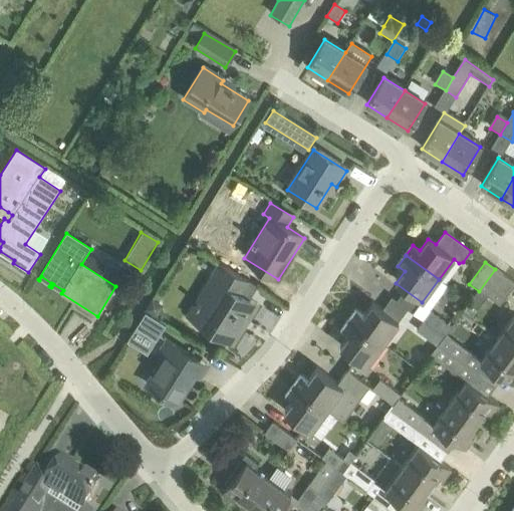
[(247,283),(220,266),(188,317),(232,345),(257,306),(240,295),(247,283)]
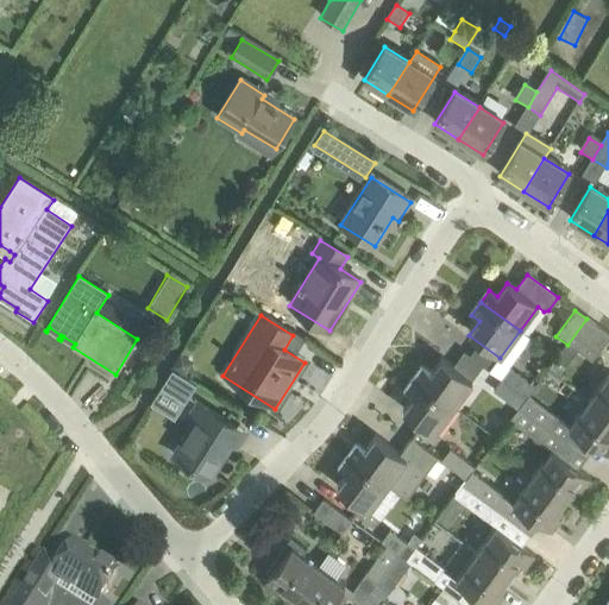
[(608,340),(608,334),(586,319),(567,345),(591,363),(608,340)]
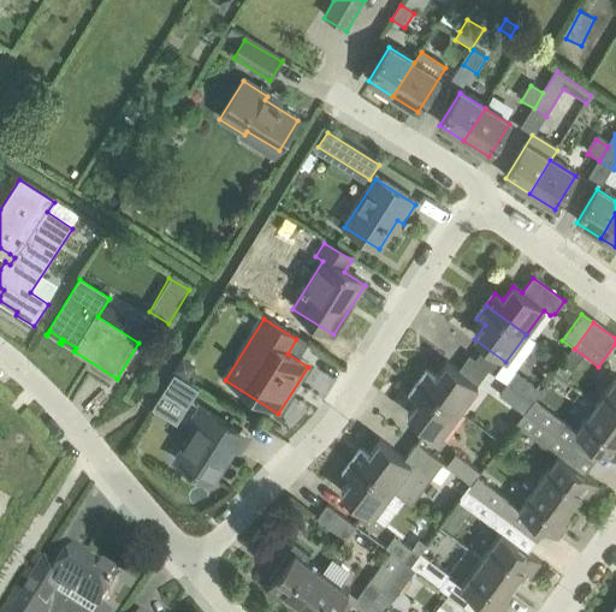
[(427,372),(419,384),(452,409),(472,382),(446,364),(436,378),(427,372)]
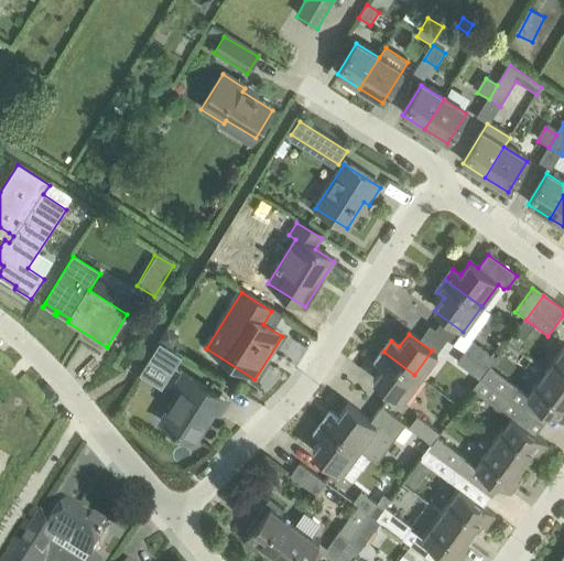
[(473,343),(465,353),(488,370),(496,360),(473,343)]
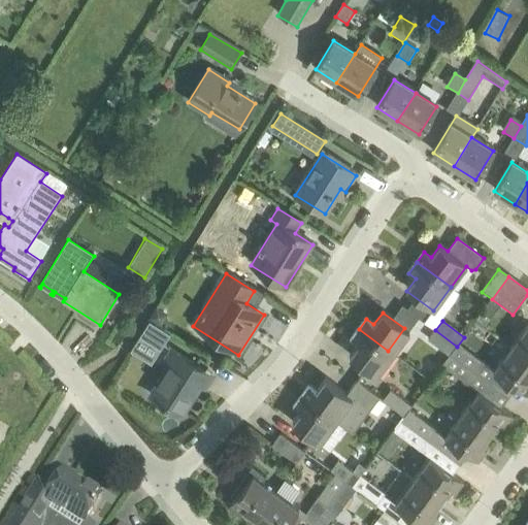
[(150,323),(139,338),(160,351),(170,335),(150,323)]
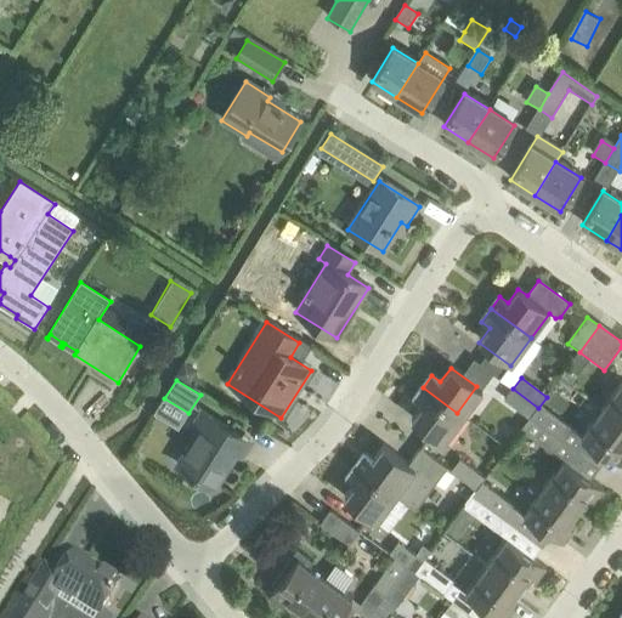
[(601,410),(621,425),(621,384),(601,410)]
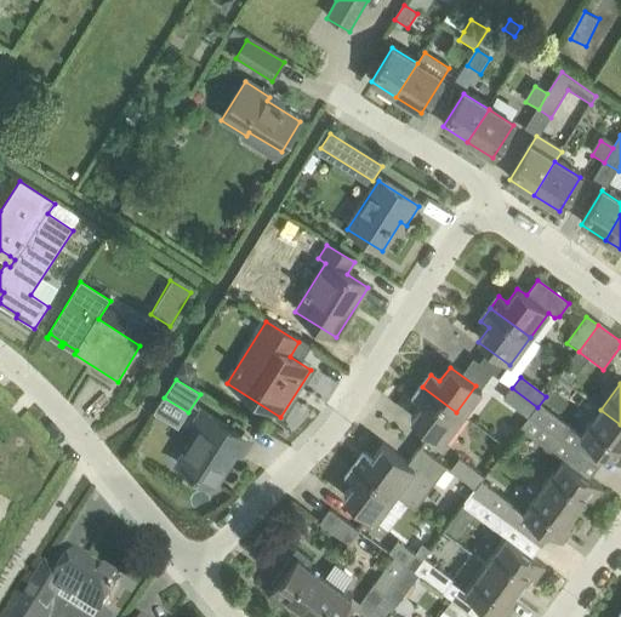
[(421,406),(411,420),(437,439),(456,412),(422,387),(412,400),(421,406)]
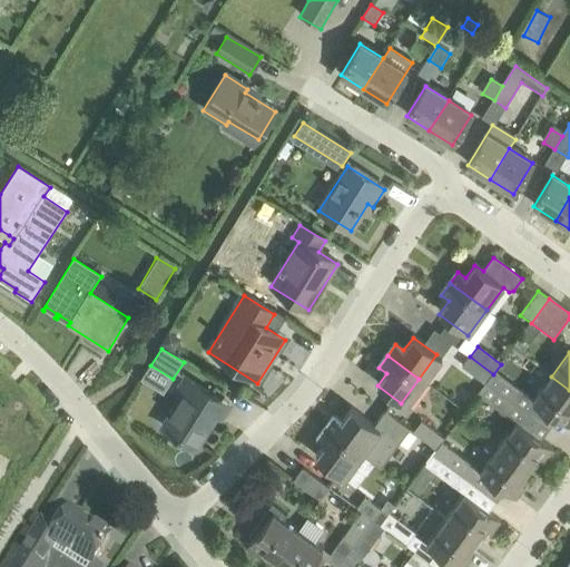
[(485,384),(493,374),(470,357),(462,368),(485,384)]
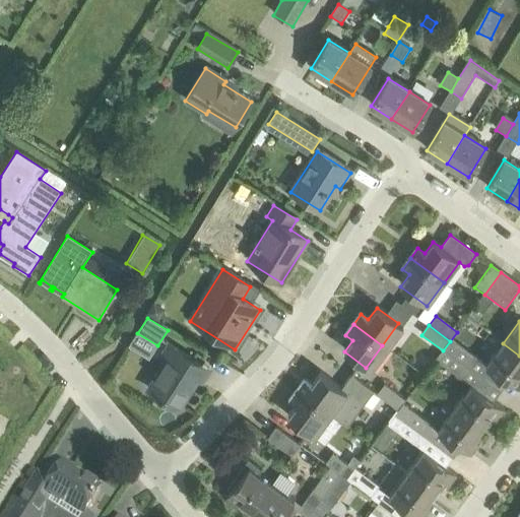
[(450,341),(443,350),(493,387),(500,378),(519,391),(519,389),(519,356),(503,343),(485,367),(450,341)]
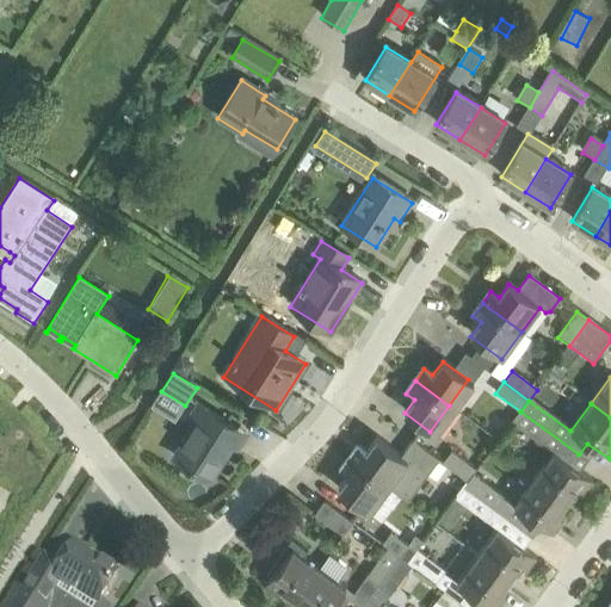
[(196,425),(174,459),(209,481),(232,445),(226,443),(234,429),(199,407),(190,421),(196,425)]
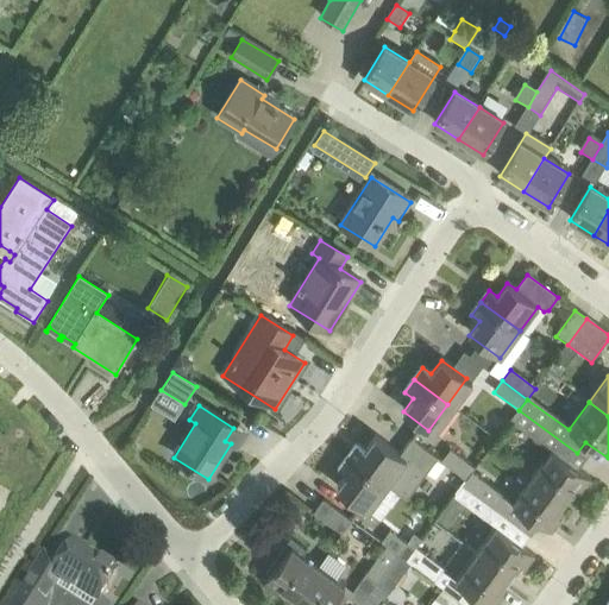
[(569,465),(577,453),(519,410),(512,420),(553,451),(533,479),(567,504),(577,491),(581,495),(590,480),(569,465)]
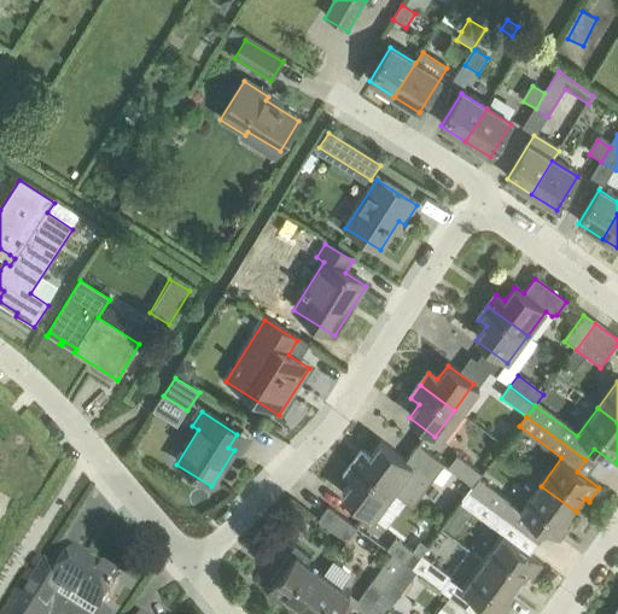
[(406,462),(382,444),(371,458),(362,452),(354,465),(407,503),(425,479),(431,484),(443,467),(418,448),(406,462)]
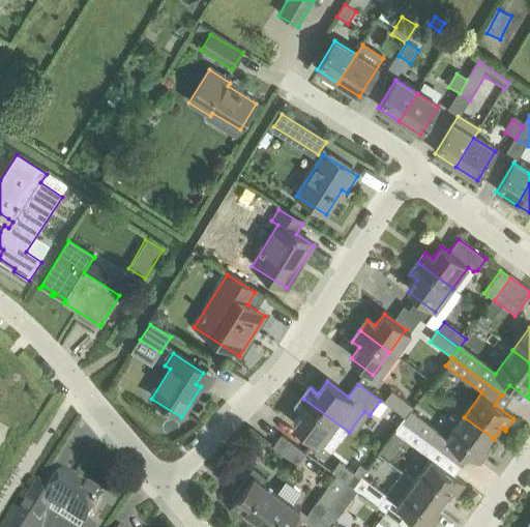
[(406,418),(411,412),(413,409),(392,392),(385,403),(406,418)]
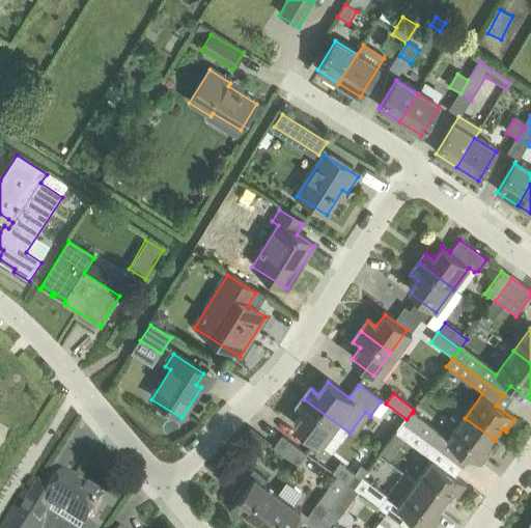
[(350,433),(304,399),(296,410),(303,415),(294,426),(320,447),(330,435),(341,443),(350,433)]
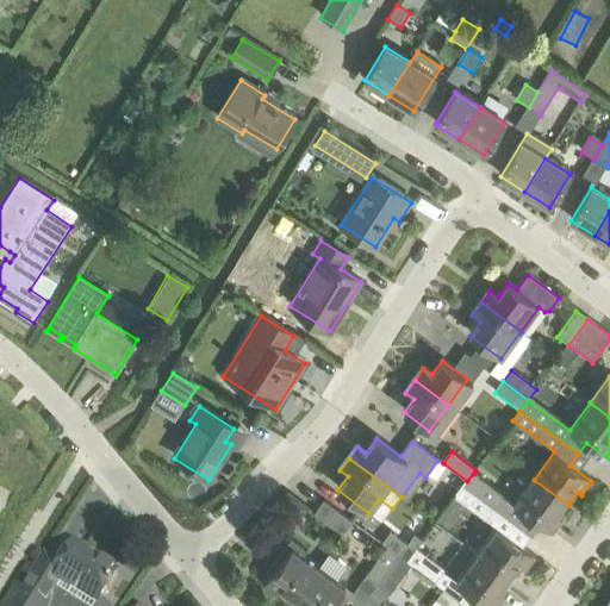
[(473,474),(467,481),(464,487),(491,507),(500,494),(473,474)]
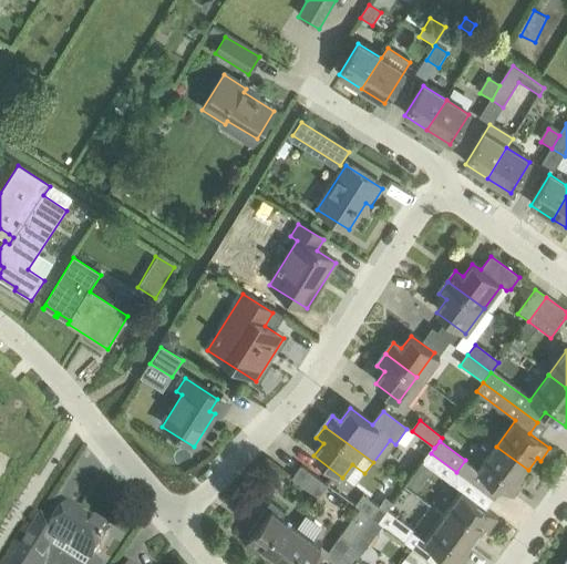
[(496,447),(477,472),(513,498),(523,485),(518,483),(528,470),(496,447)]
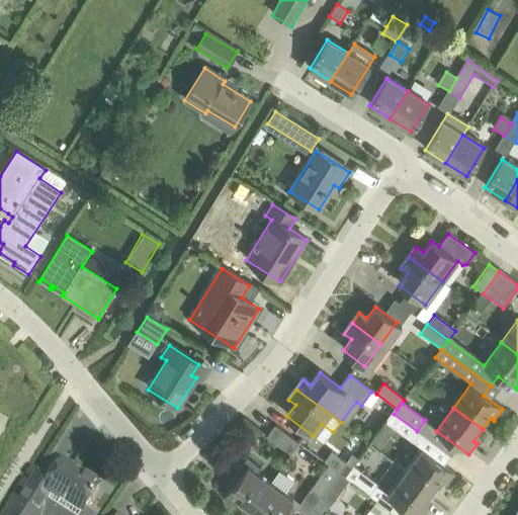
[(411,439),(417,431),(394,414),(386,422),(411,439)]
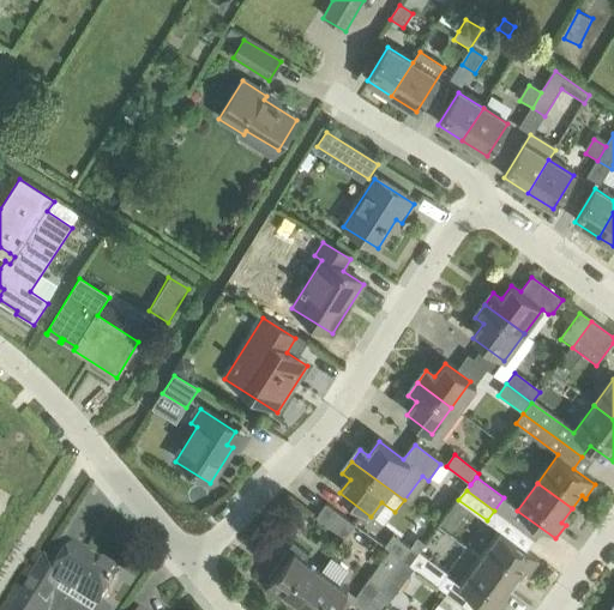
[(325,505),(317,518),(345,538),(355,526),(325,505)]
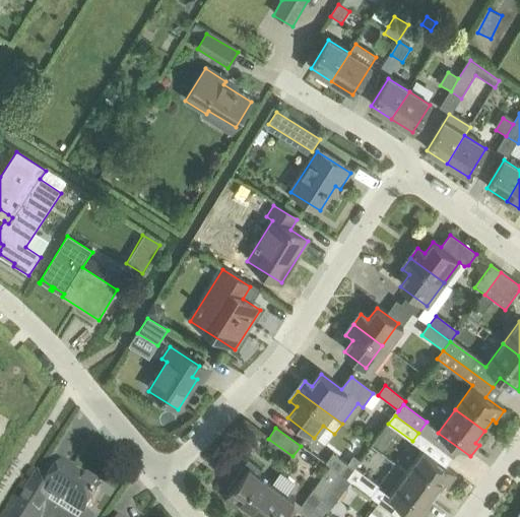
[(424,452),(407,474),(436,496),(444,486),(448,488),(456,476),(424,452)]
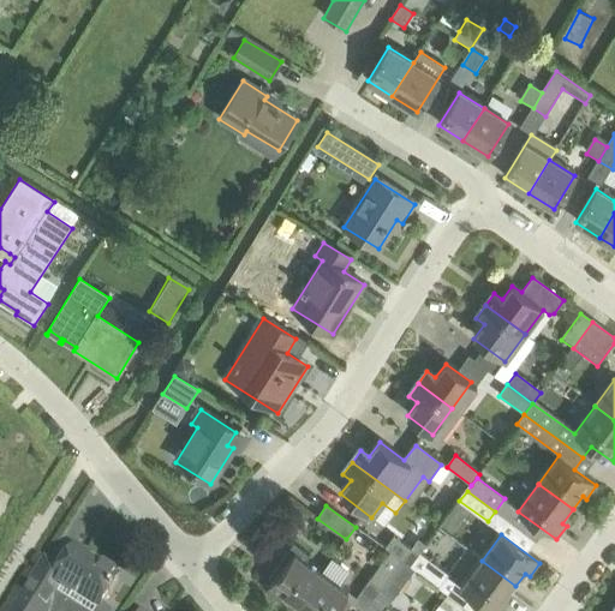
[(411,569),(419,556),(394,537),(386,550),(402,562),(411,569)]
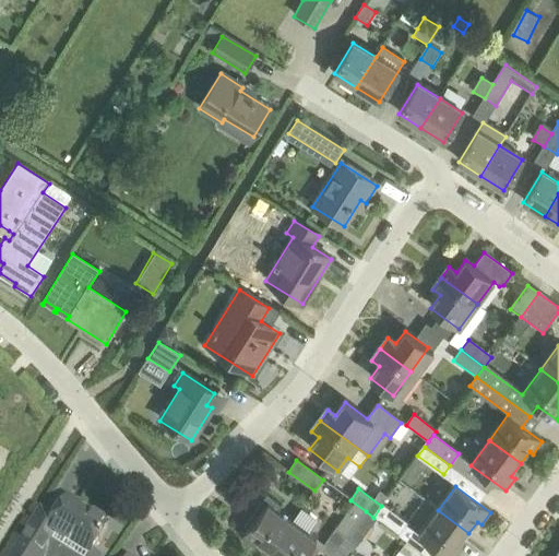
[(252,515),(257,517),(240,539),(253,548),(256,544),(269,554),(293,521),(277,511),(281,507),(266,496),(252,515)]
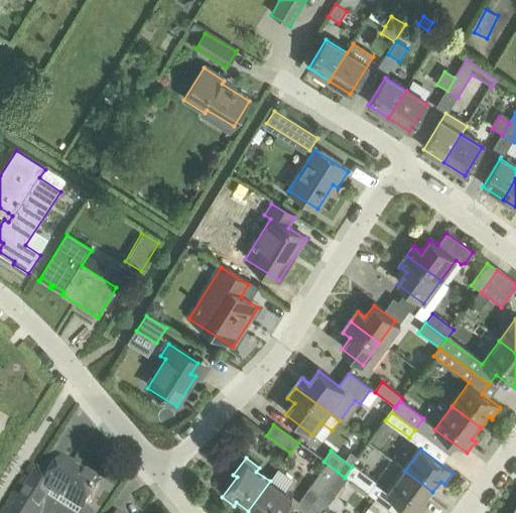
[(320,495),(338,472),(324,462),(328,465),(310,488),(320,495)]
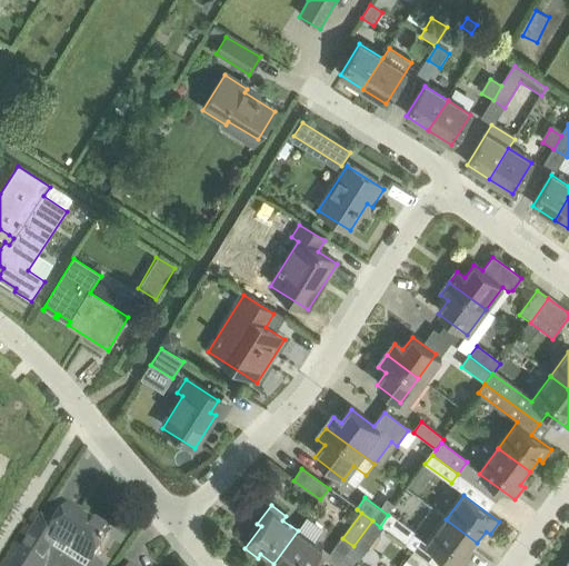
[(92,565),(109,539),(67,513),(55,532),(40,523),(13,565),(92,565)]
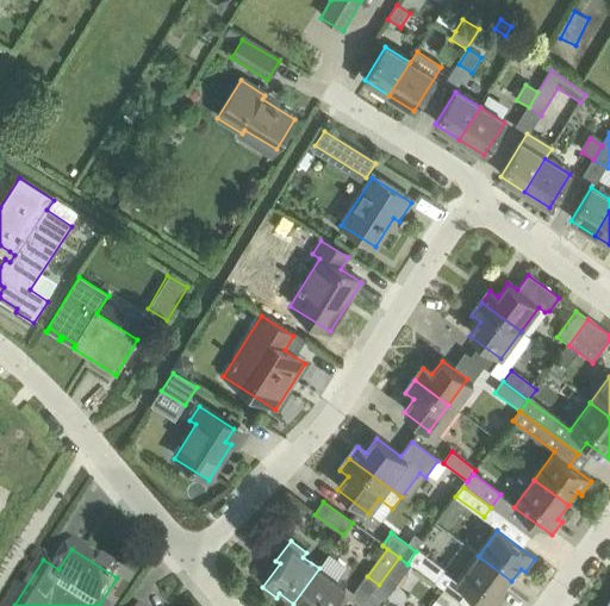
[(416,551),(408,564),(412,567),(435,585),(446,570),(418,549),(416,551)]
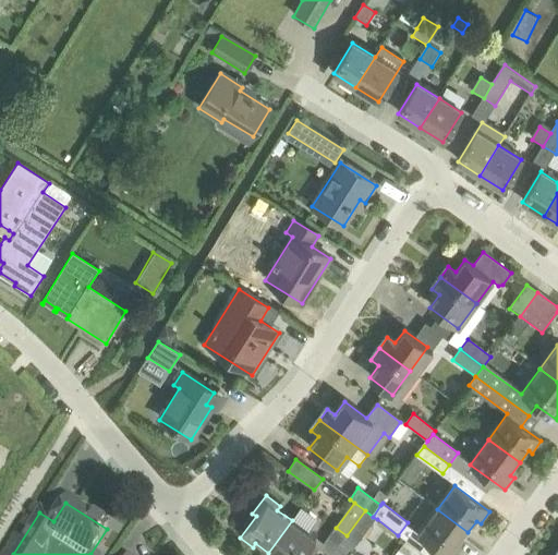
[(468,532),(437,509),(419,534),(446,554),(458,554),(462,549),(459,545),(468,532)]
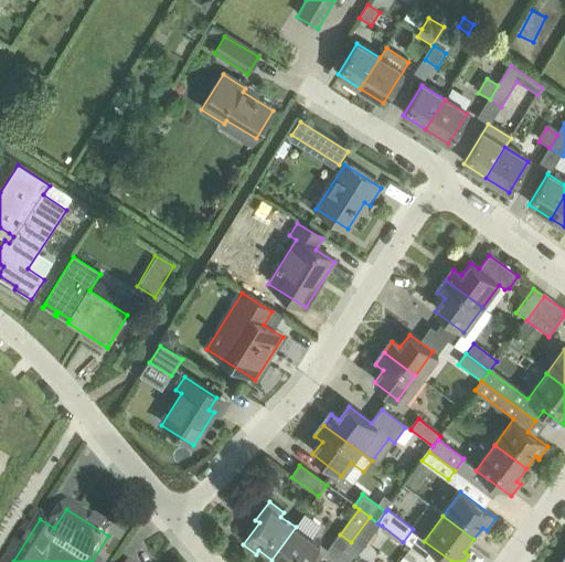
[(370,517),(351,542),(362,551),(382,526),(377,523),(370,517)]
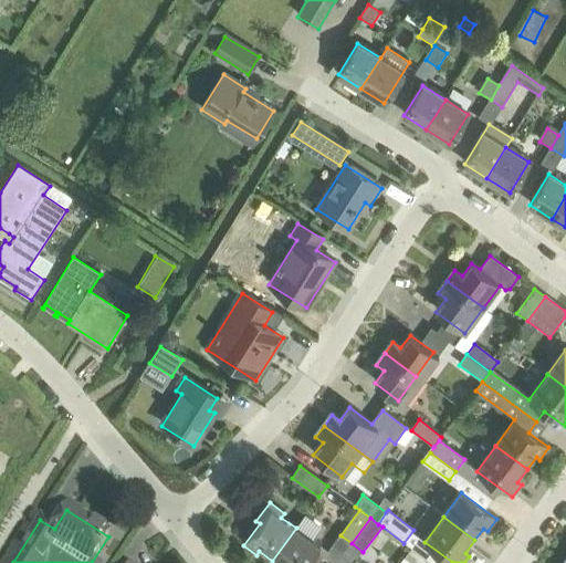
[(307,562),(321,546),(296,528),(272,561),(274,562),(307,562)]
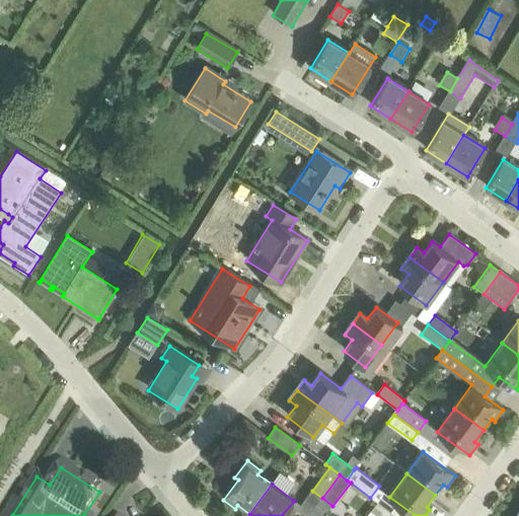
[(395,515),(378,503),(371,513),(374,515),(395,515)]
